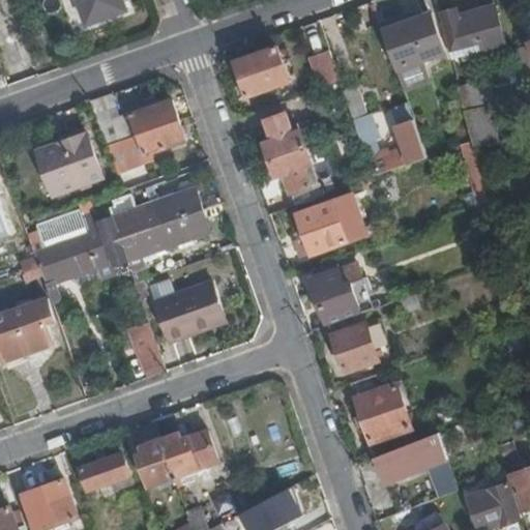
[(76,0),(85,26),(126,11),(122,0),(76,0)]
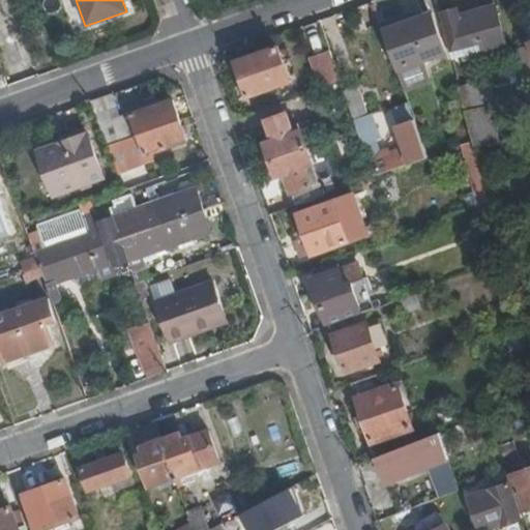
[(480,41),(482,48),(505,41),(495,5),(461,16),(459,8),(441,12),(452,50),(480,41)]
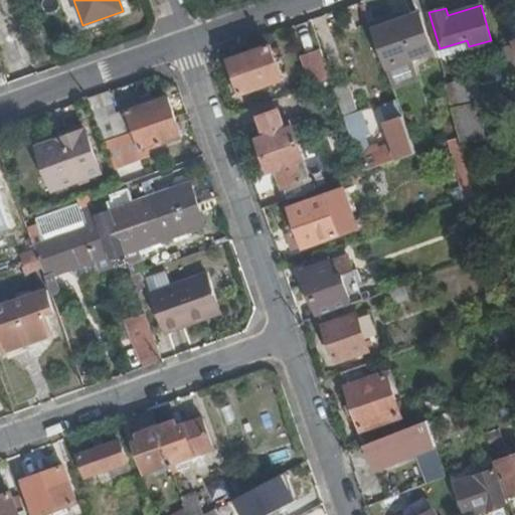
[(433,50),(419,13),(381,27),(379,21),(371,24),(384,62),(393,59),(395,64),(433,50)]
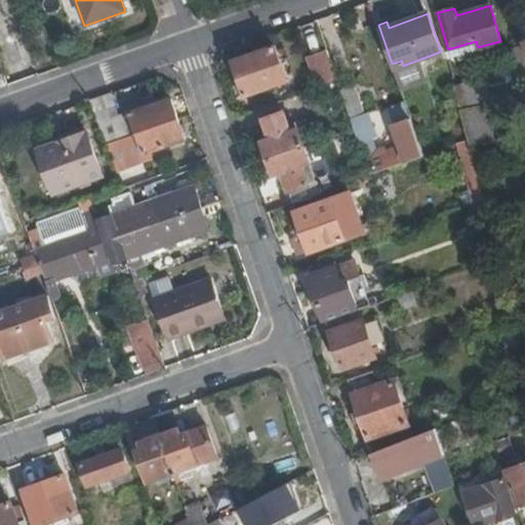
[(449,55),(478,47),(476,41),(448,49),(449,55)]
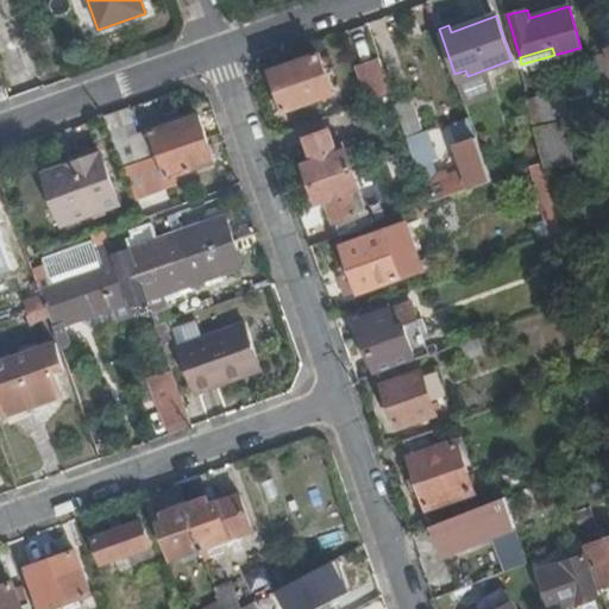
[(320,54),(272,70),(287,110),(334,94),(320,54)]
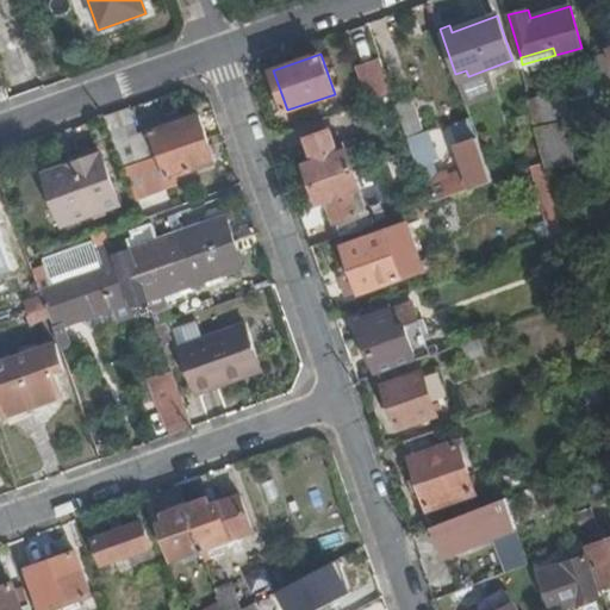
[(391,88),(381,60),(358,68),(369,101),(393,93),(391,88)]
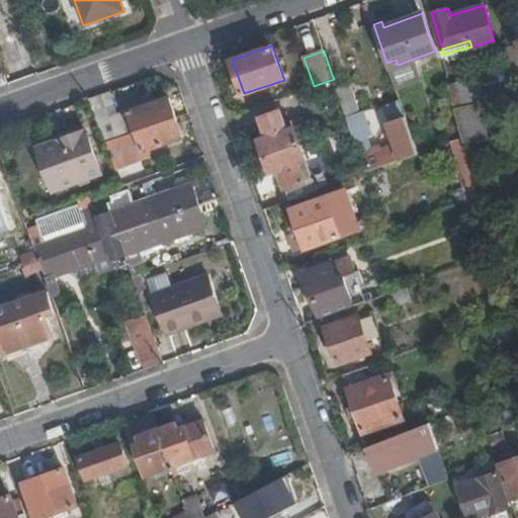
[(463,138),(465,148),(487,140),(479,102),(482,101),(475,75),(449,84),(452,96),(457,113),(463,138)]
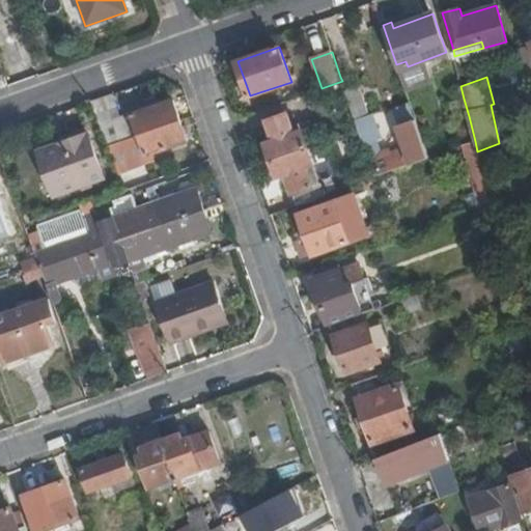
[(359,130),(374,176),(398,168),(428,157),(416,121),(399,128),(404,142),(388,147),(389,149),(381,152),(360,87),(345,90),(359,130)]
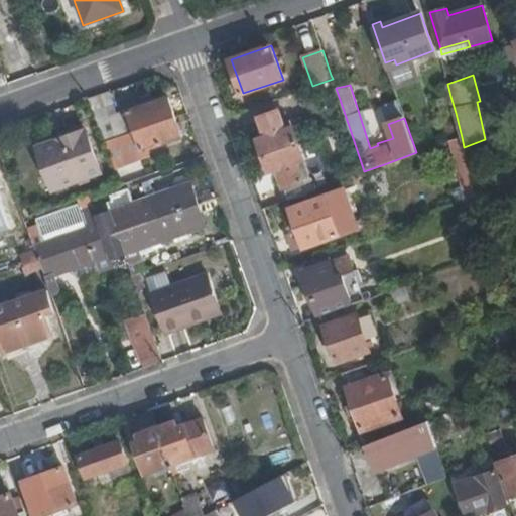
[(274,94),(276,99),(292,94),(289,88),(274,94)]
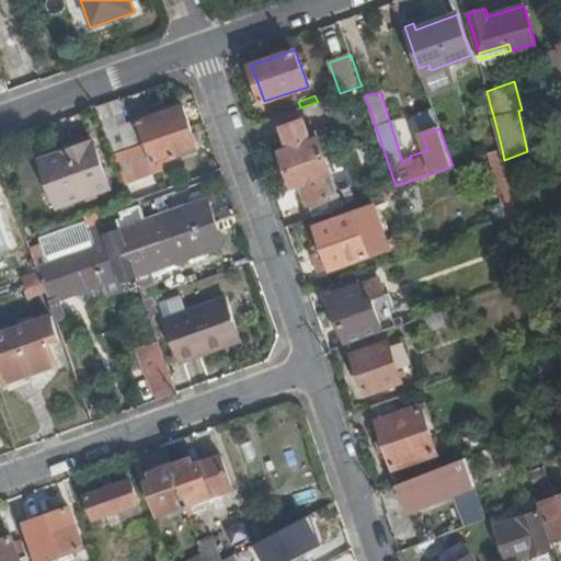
[(115,153),(192,126),(184,104),(119,126),(117,119),(125,117),(119,100),(98,107),(115,153)]
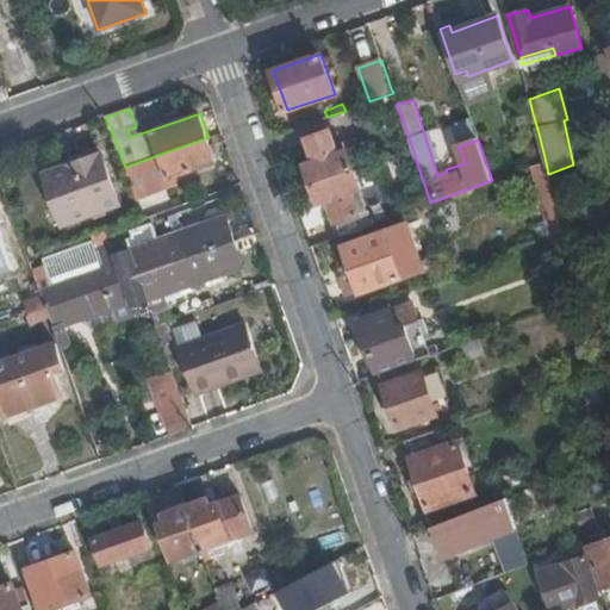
[(523,137),(539,134),(533,113),(518,117),(523,137)]
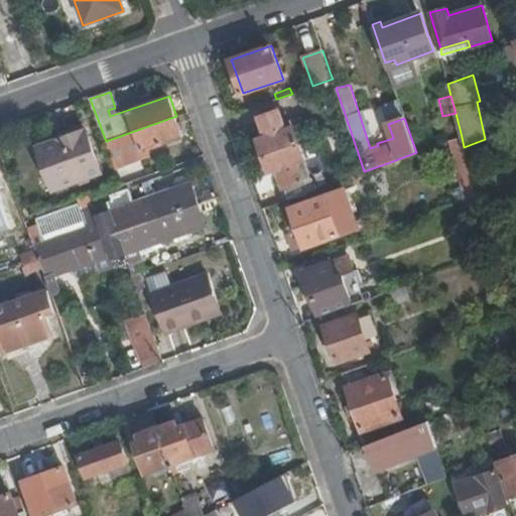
[(258,139),(264,155),(300,143),(294,126),(292,126),(290,121),(284,123),(280,109),(260,117),(267,135),(258,139)]
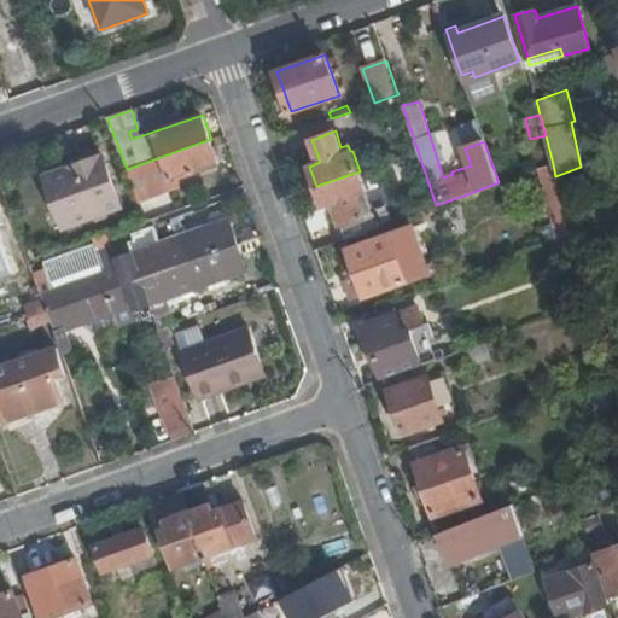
[(219,162),(211,139),(127,169),(133,184),(168,170),(170,179),(219,162)]
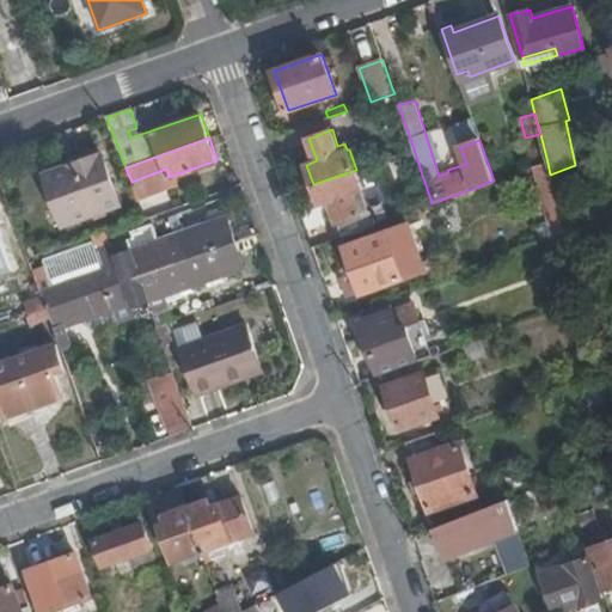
[(80,155),(83,163),(102,155),(99,148),(80,155)]
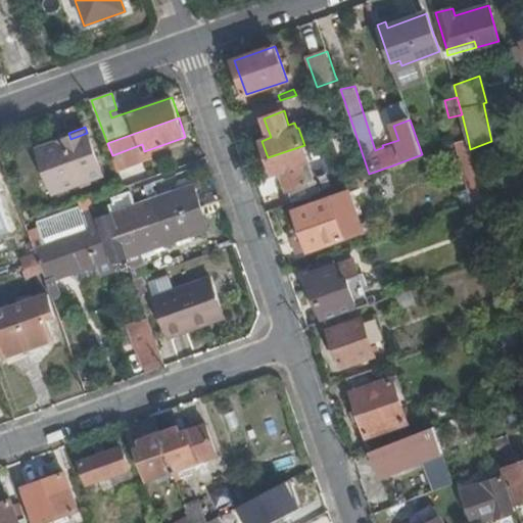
[(87,133),(70,139),(45,148),(60,191),(102,176),(87,133)]
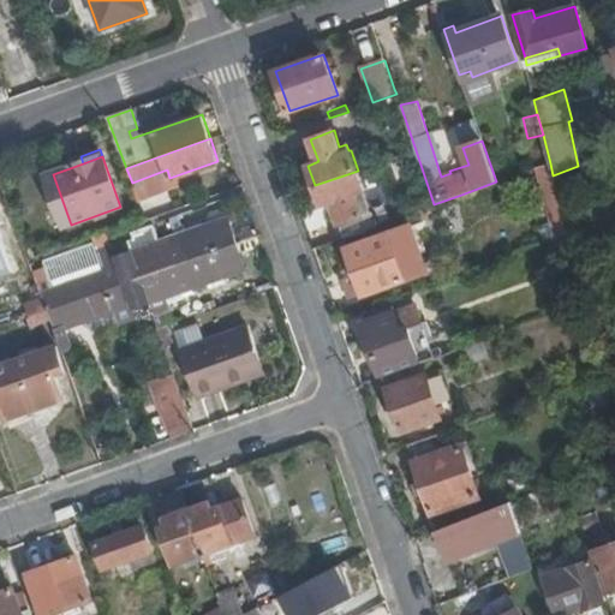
[(547,201),(559,198),(557,191),(553,175),(550,163),(537,167),(547,201)]
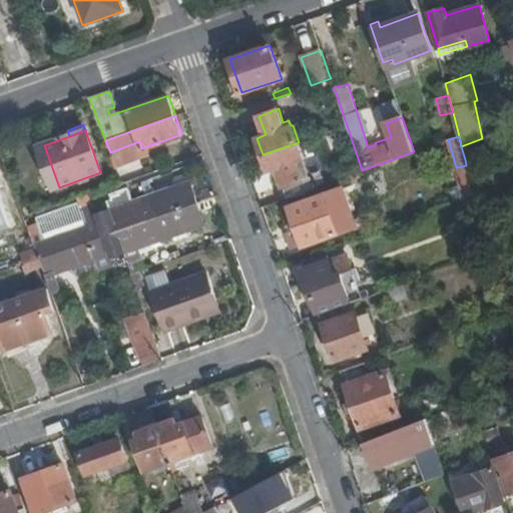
[(277,168),(287,197),(306,190),(312,188),(303,158),(305,158),(299,142),(263,154),(269,170),(277,168)]
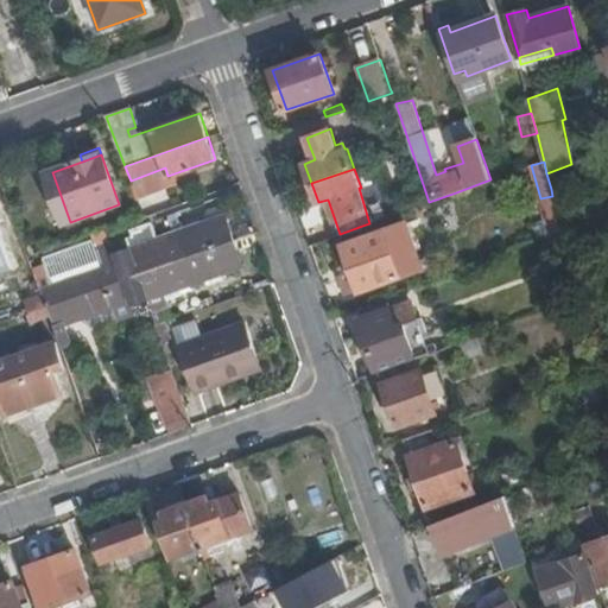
[(70,222),(52,172),(45,176),(63,225),(70,222)]
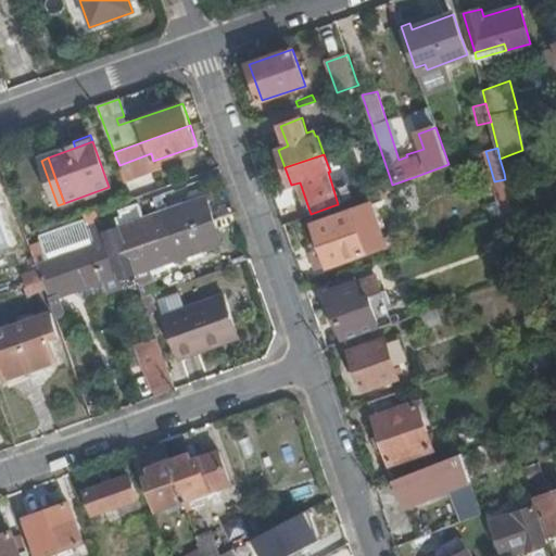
[(4,172),(0,160),(0,194),(11,191),(4,172)]
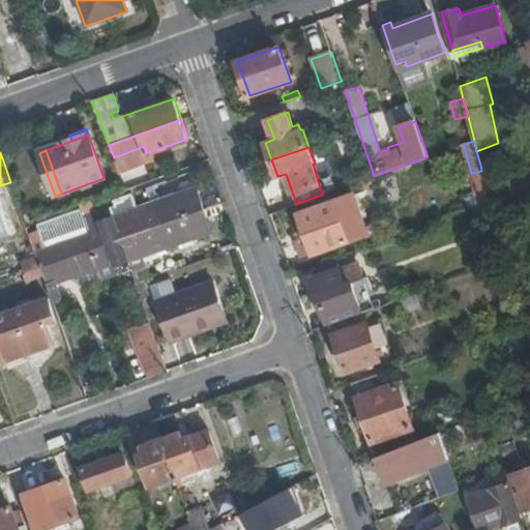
[(118,171),(122,182),(143,175),(138,164),(118,171)]
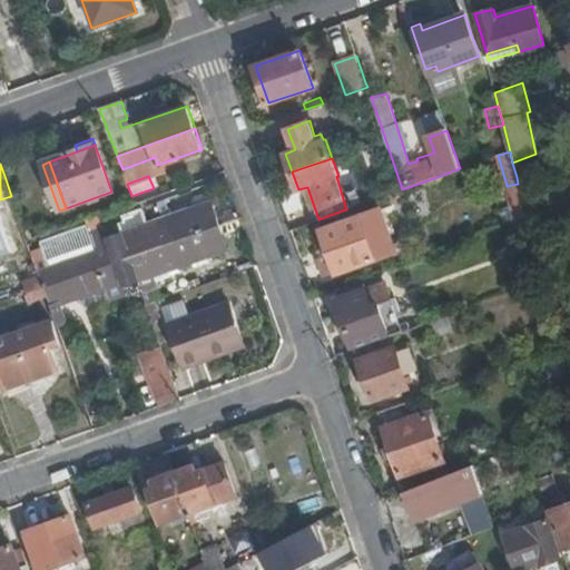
[(182,195),(178,187),(166,192),(168,199),(182,195)]
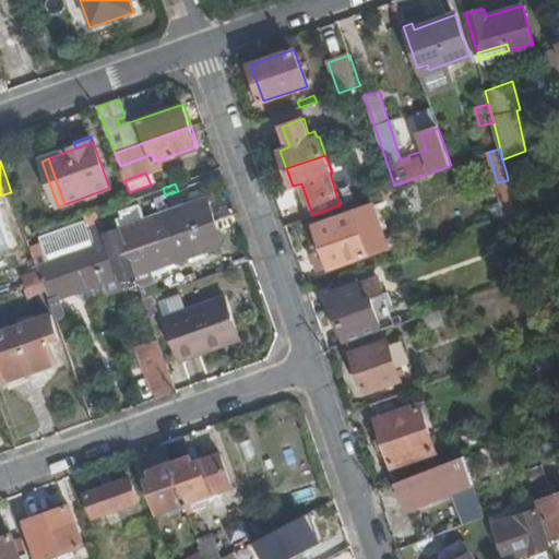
[(165,195),(163,188),(153,191),(155,199),(165,195)]
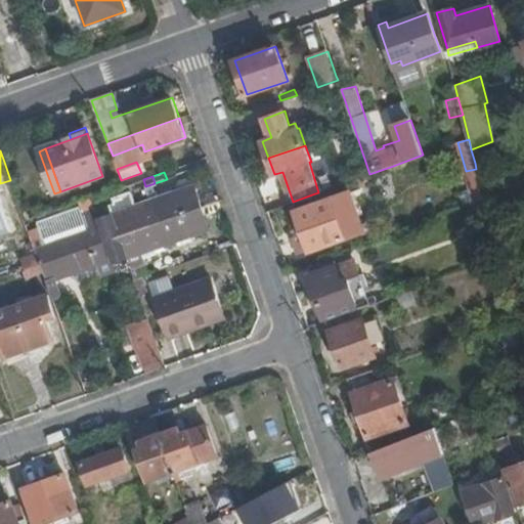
[(136,181),(127,185),(130,192),(140,188),(138,181),(136,181)]
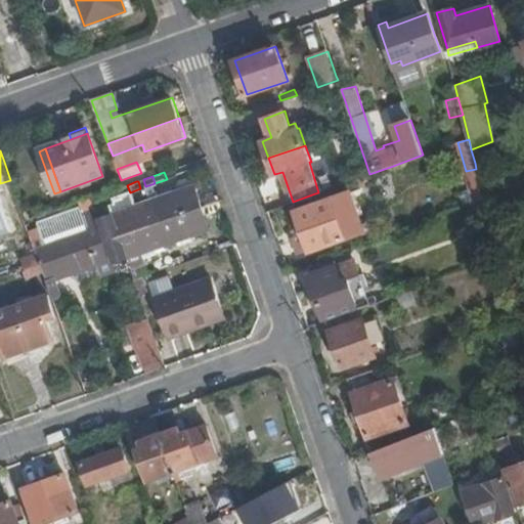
[(123,284),(134,279),(127,258),(209,229),(193,186),(113,214),(111,209),(97,213),(110,251),(116,267),(118,271),(123,284)]
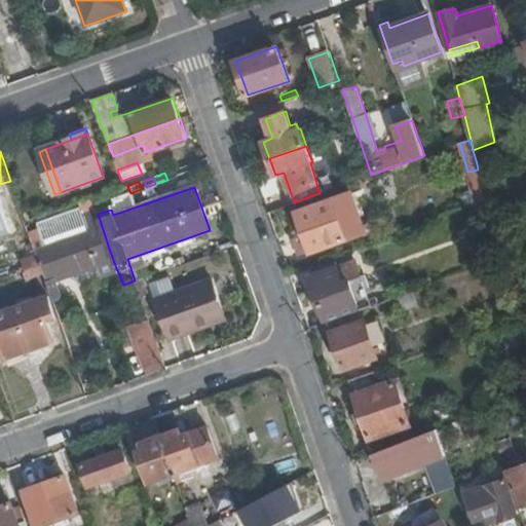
[(313,195),(294,202),(304,234),(299,237),(305,253),(346,238),(334,204),(344,201),(342,195),(323,202),(320,193),(313,195)]
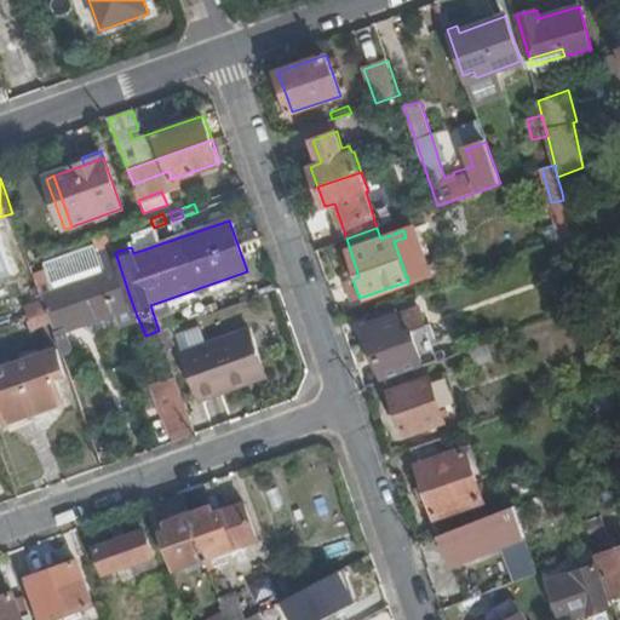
[(120,327),(139,321),(137,316),(130,297),(115,252),(109,234),(90,240),(92,248),(102,273),(50,291),(44,274),(45,273),(42,267),(39,258),(29,262),(36,279),(38,283),(44,299),(49,313),(51,321),(63,355),(73,351),(64,329),(114,313),(120,327)]
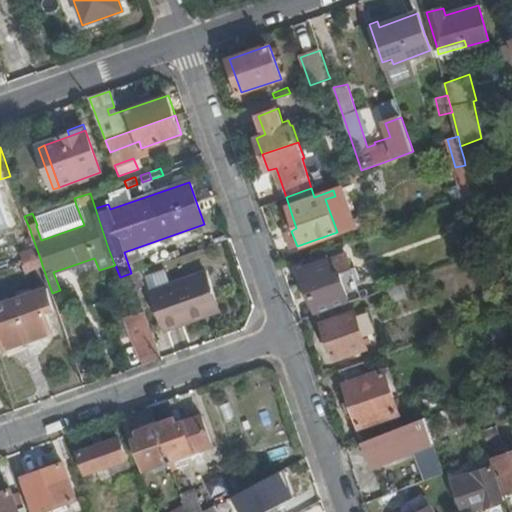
[(472,194),(462,198),(467,215),(477,212),(475,206),(472,194)]
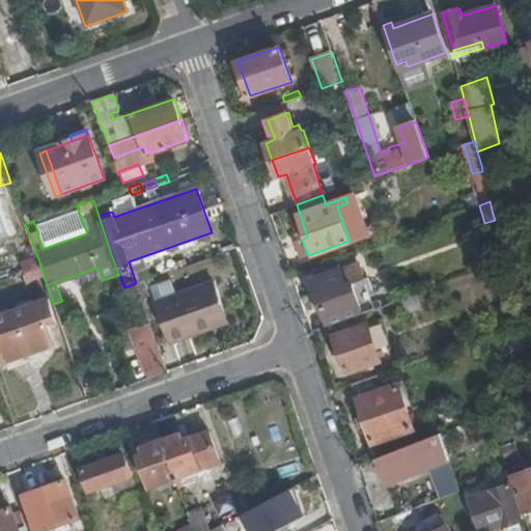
[(337,206),(350,241),(360,236),(347,203),(337,206)]
